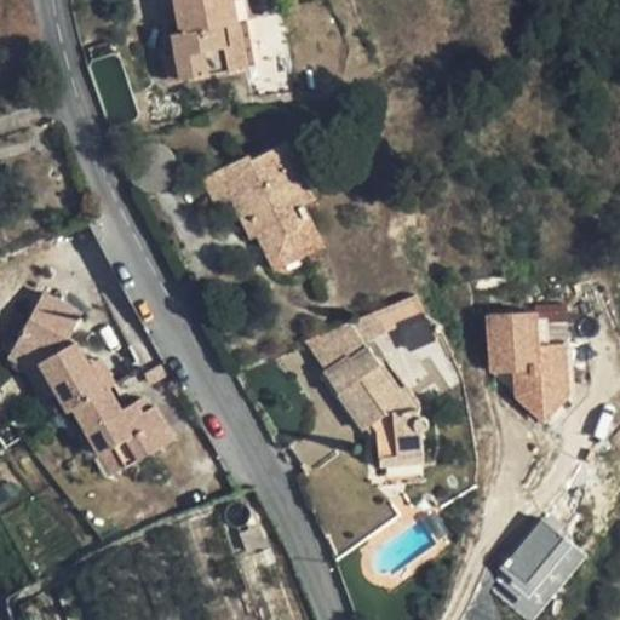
[(164,57),(168,81),(247,67),(235,0),(177,0),(182,32),(171,33),(174,55),(164,57)]
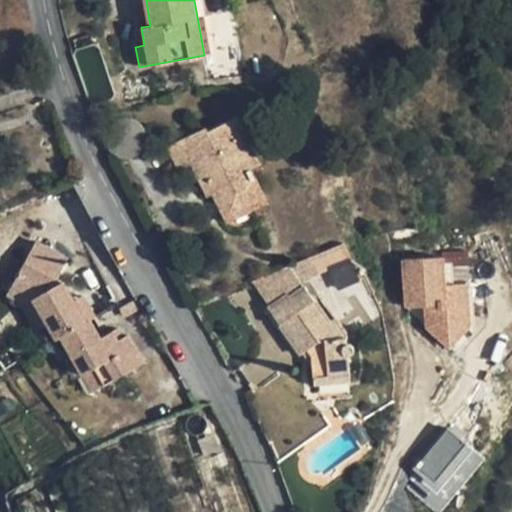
[(74,39),(77,48),(93,43),(91,34),(74,39)]
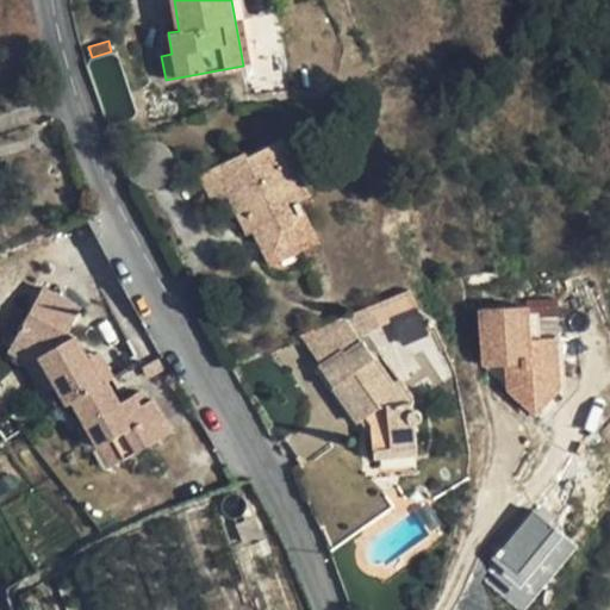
[(213,203),(229,195),(241,191),(251,213),(240,217),(249,236),(255,232),(263,249),(273,246),(278,255),(310,240),(299,217),(305,215),(299,201),(304,199),(288,167),(294,163),(282,139),(248,157),(246,153),(200,175),(213,203)]
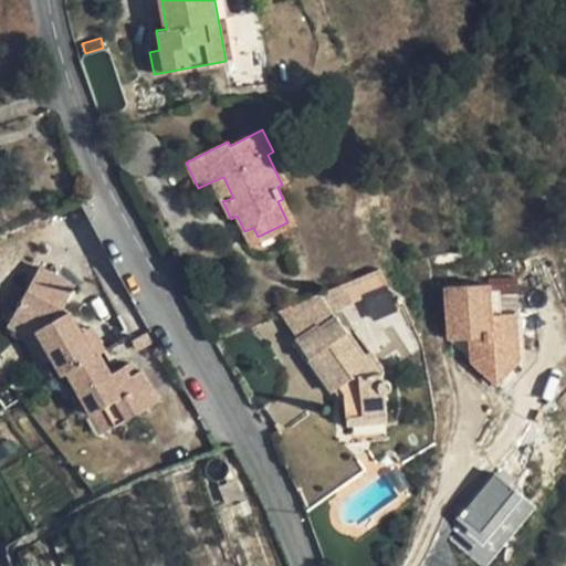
[(289,181),(273,152),(268,155),(282,185),(289,181)]
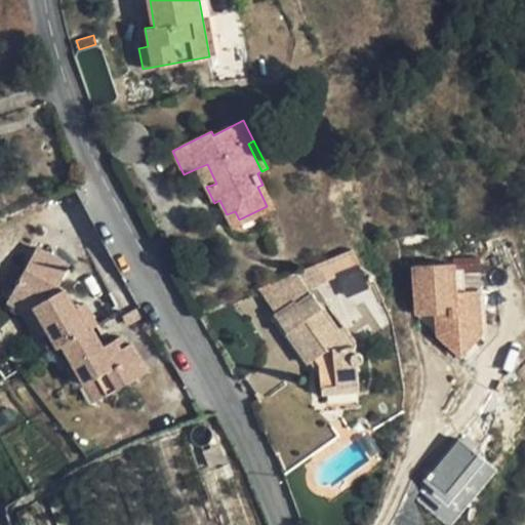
[(197,168),(206,187),(216,184),(207,164),(197,168)]
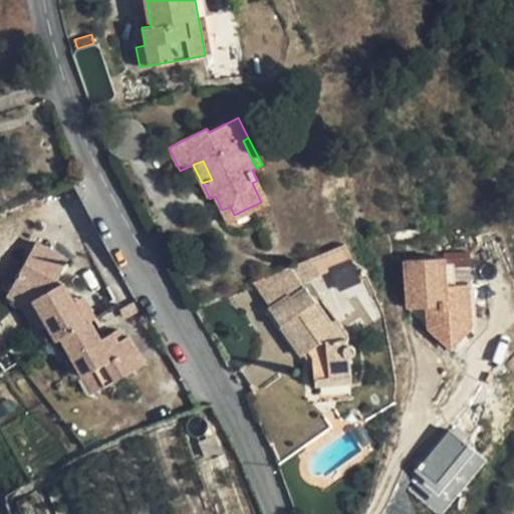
[(269,205),(257,181),(252,183),(261,202),(234,215),(230,207),(222,210),(229,224),(269,205)]
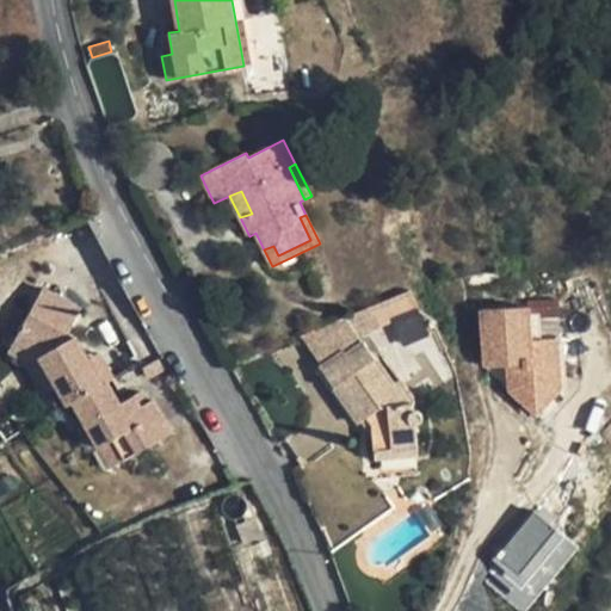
[(102,377),(91,357),(78,334),(69,329),(81,308),(41,288),(13,339),(37,352),(54,382),(61,394),(102,377)]
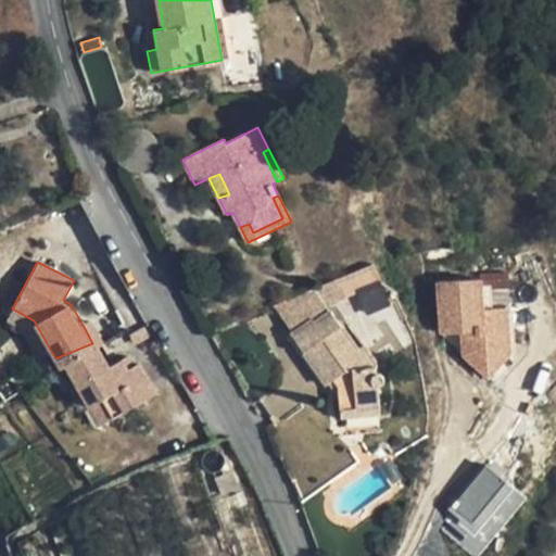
[(375,264),(351,274),(353,274),(377,268),(375,264)]
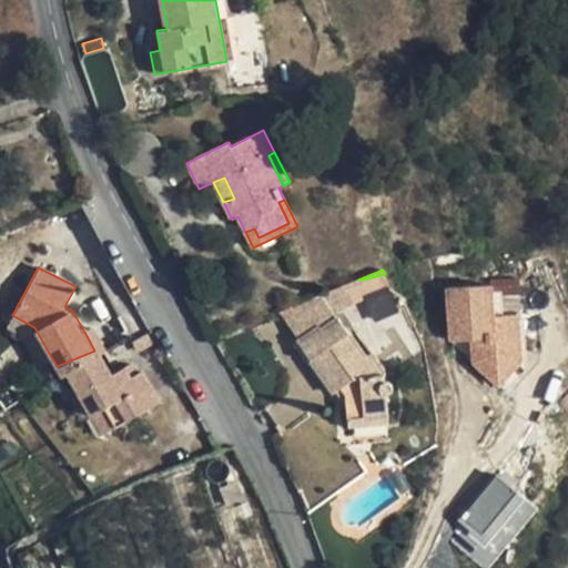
[(393,288),(385,274),(361,280),(374,295),(393,288)]
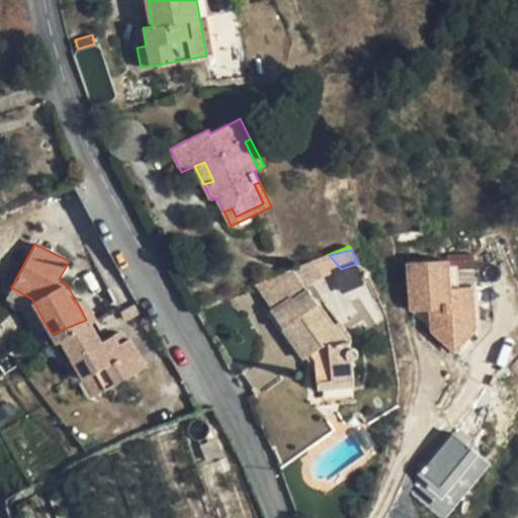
[(312,282),(341,269),(329,255),(327,255),(310,262),(291,270),(301,283),(309,280),(312,282)]
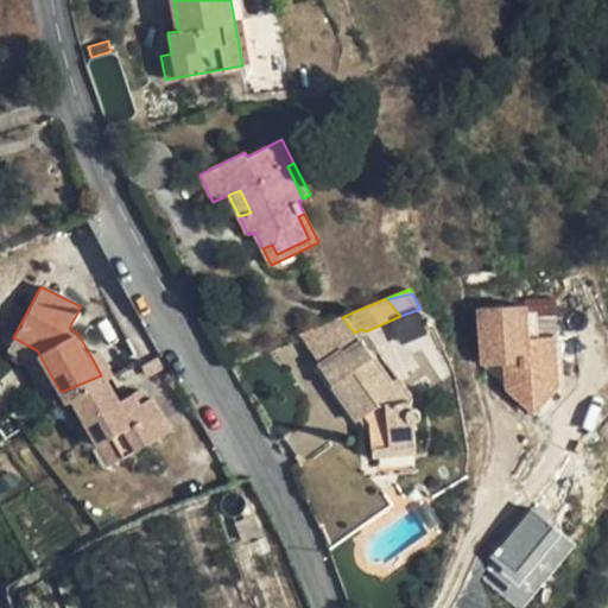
[(521,304),(479,308),(482,363),(506,362),(507,387),(533,403),(556,384),(552,335),(525,337),(521,304)]
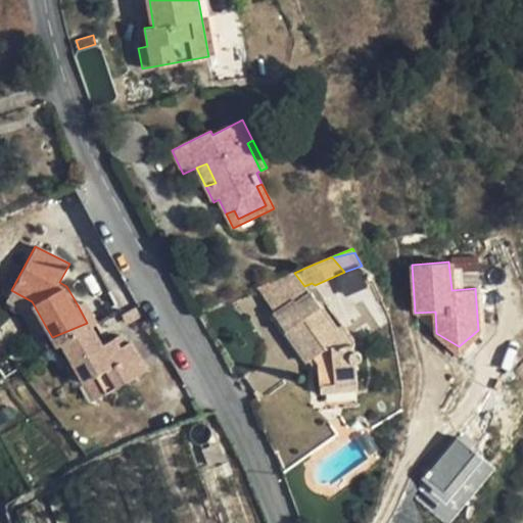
[(311,295),(304,286),(294,273),(257,289),(277,315),(295,301),(297,304),(311,295)]
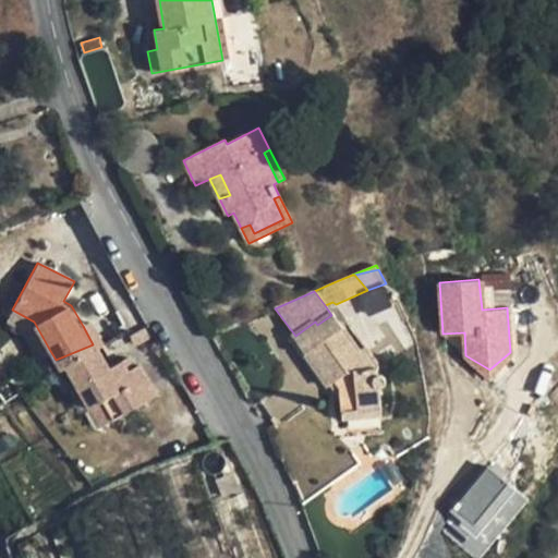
[(41,352),(49,349),(34,322),(12,310),(7,318),(29,330),(41,352)]
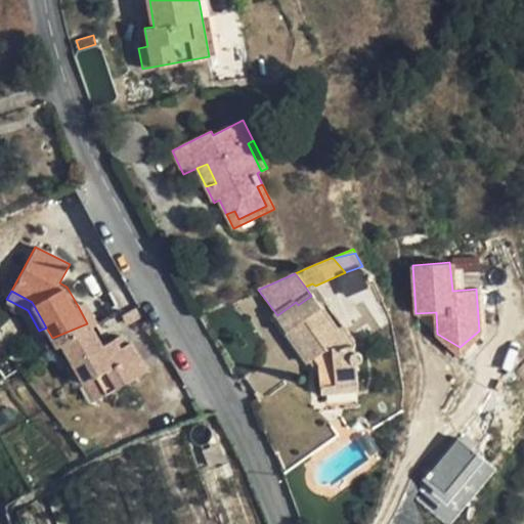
[(296,302),(277,315),(275,317),(310,362),(314,359),(318,364),(319,376),(320,384),(356,353),(355,352),(354,346),(351,346),(350,341),(341,329),(338,331),(312,296),(311,296),(298,305),(296,302)]
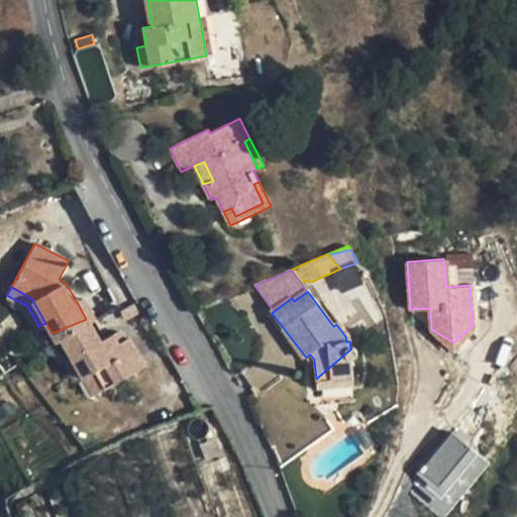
[(86,319),(97,314),(88,297),(77,302),(86,319)]
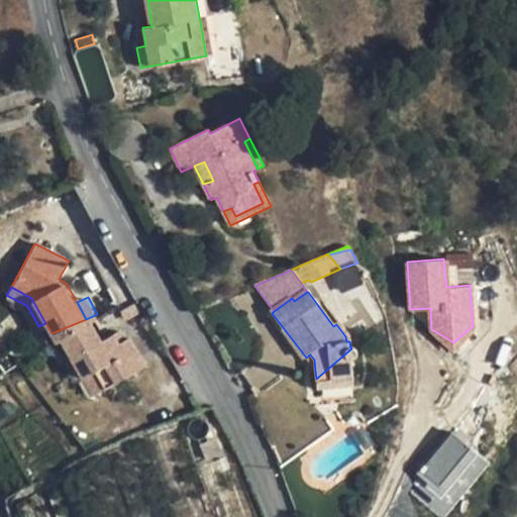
[(99,317),(97,314),(86,319),(88,322),(99,317)]
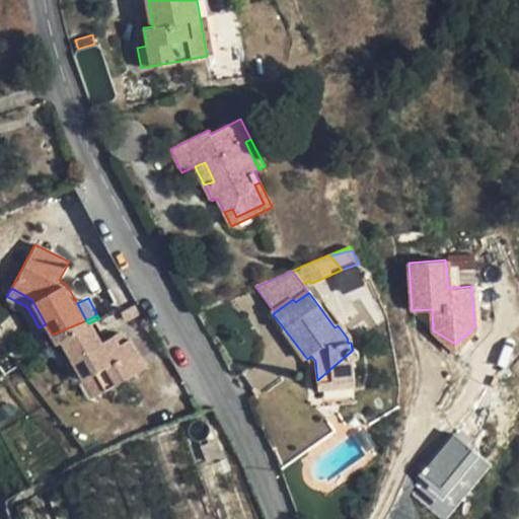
[(86,320),(52,335),(56,343),(63,340),(94,394),(144,365),(130,339),(113,348),(106,338),(98,342),(88,323),(86,320)]
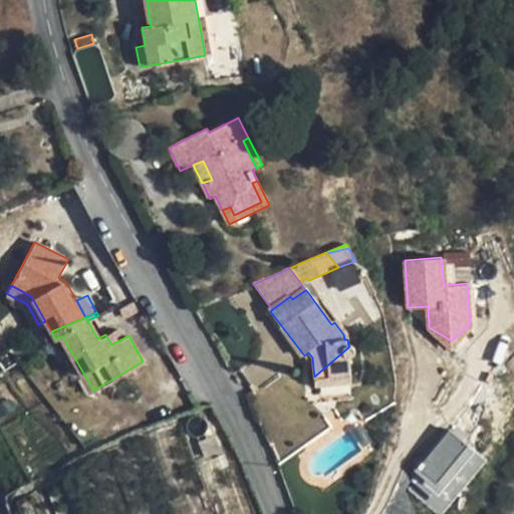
[(315,380),(352,377),(349,358),(351,357),(354,355),(355,353),(355,349),(352,346),(349,346),(314,376),(315,380)]
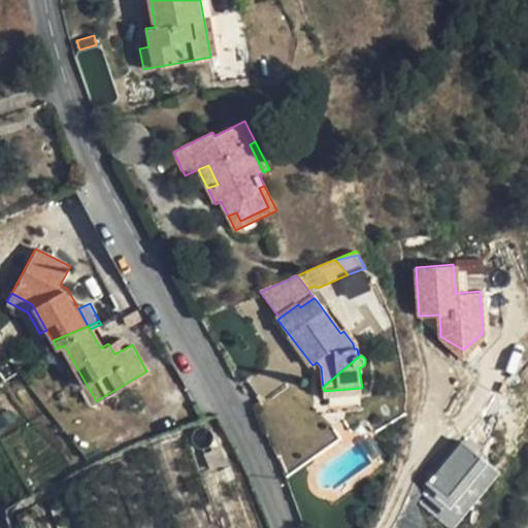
[(312,365),(322,378),(321,367),(317,362),(312,365)]
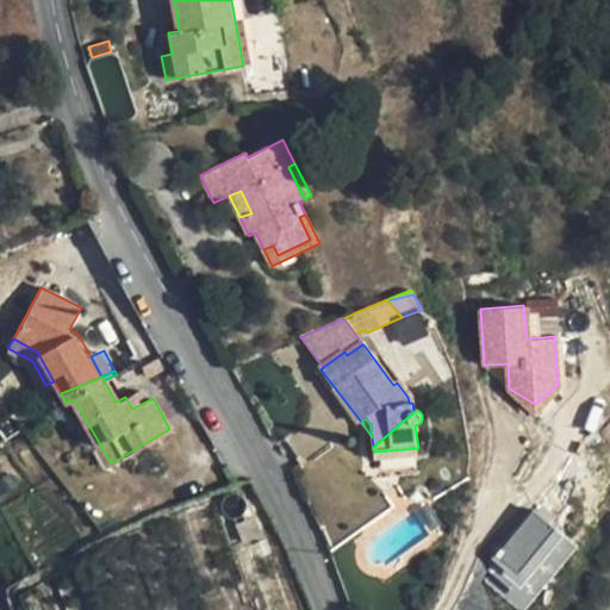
[(418,456),(418,448),(374,452),(374,461),(418,456)]
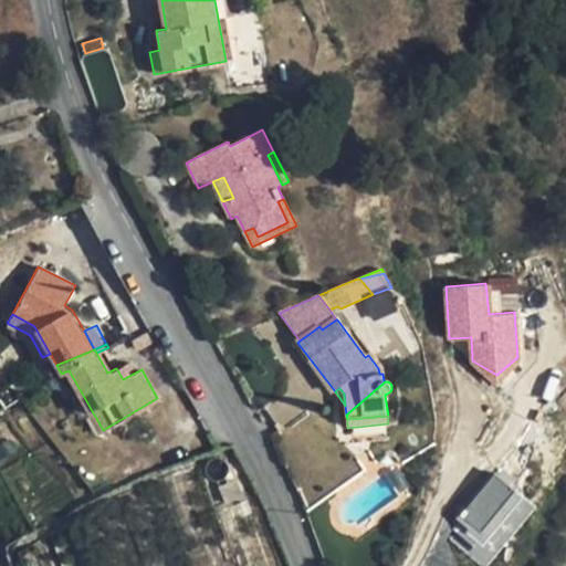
[(463,524),(451,540),(483,565),(534,506),(493,473),(456,519),(463,524)]
